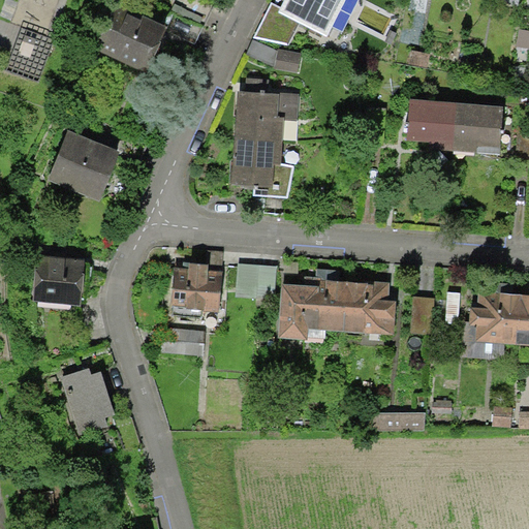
[(344,0),(283,0),(280,7),(279,10),(299,21),(327,35),(344,0)]
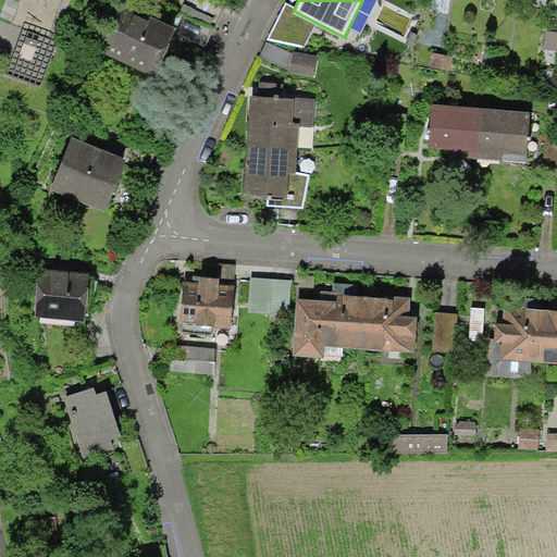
[(314,22),(294,11),(295,8),(286,3),(268,39),(302,46),(314,22)]
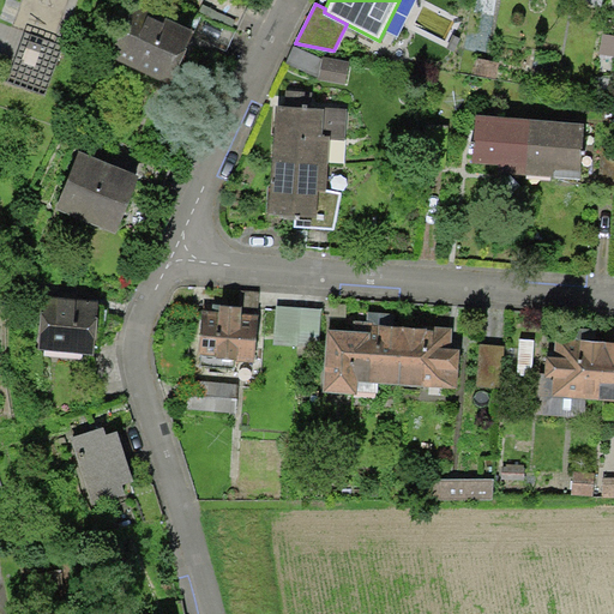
[(112,61),(169,85),(192,31),(134,6),(112,61)]
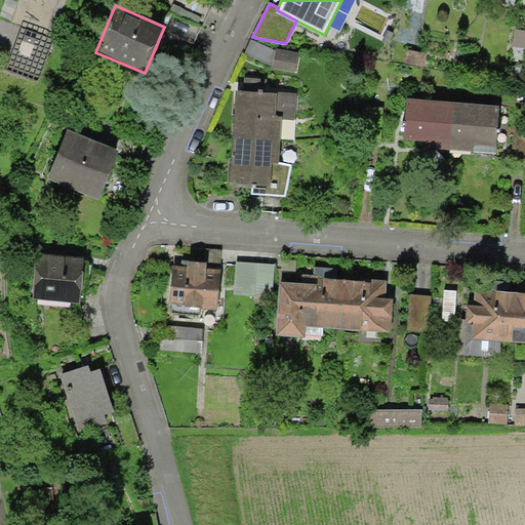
[(293,94),(238,91),(236,136),(278,138),(280,116),(292,117),(293,94)]
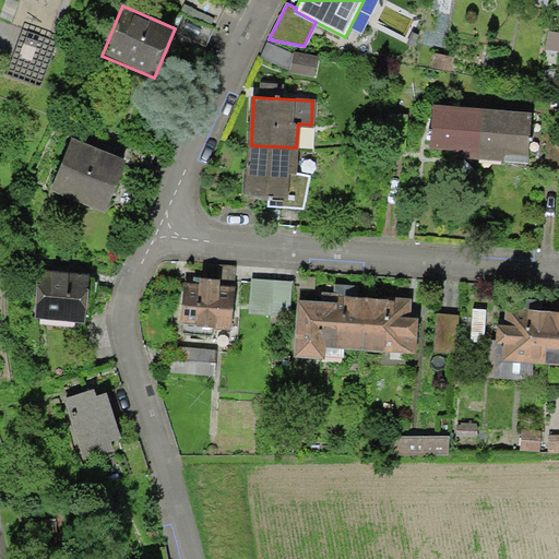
[(479,150),(483,108),(433,104),(430,146),(479,150)]
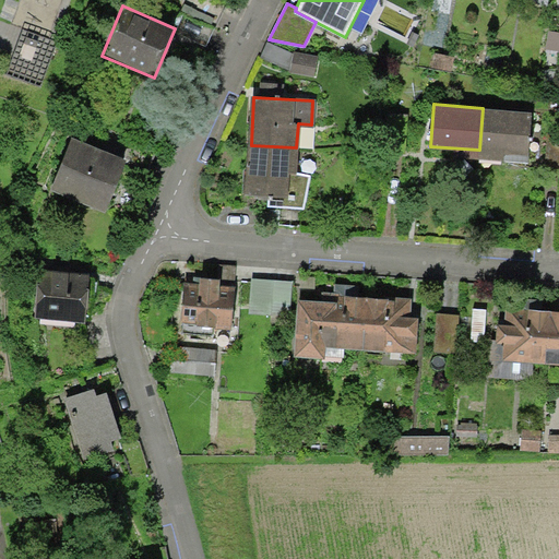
[(531,111),(483,108),(479,150),(504,152),(504,159),(526,162),(531,111)]
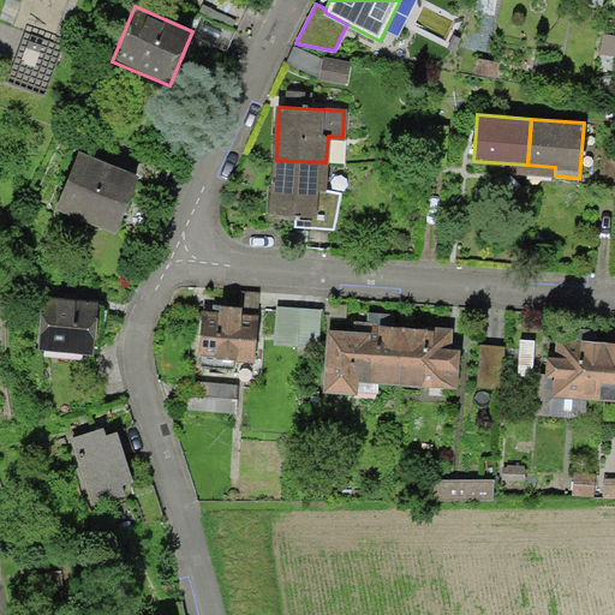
[(117,233),(141,175),(79,150),(55,209),(117,233)]
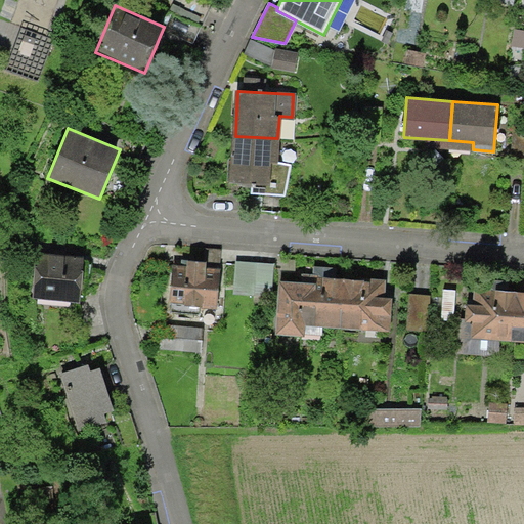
[(277,138),(235,136),(232,179),(252,180),(251,191),(284,194),(290,164),(276,162),(277,138)]
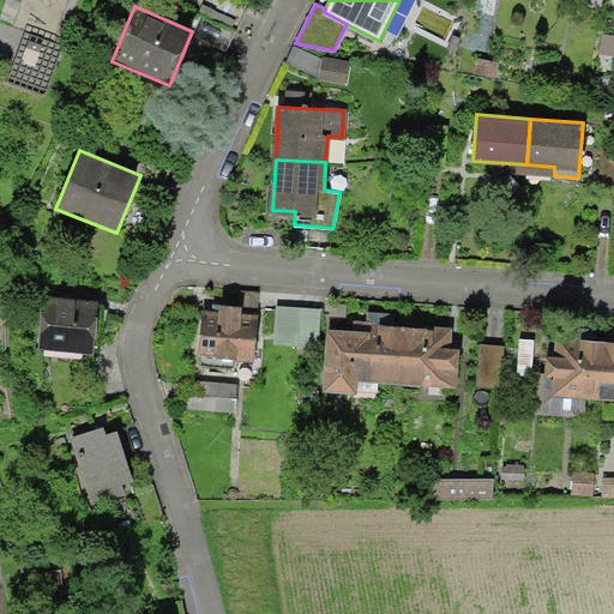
[(98,298),(42,294),(38,347),(94,350),(98,298)]
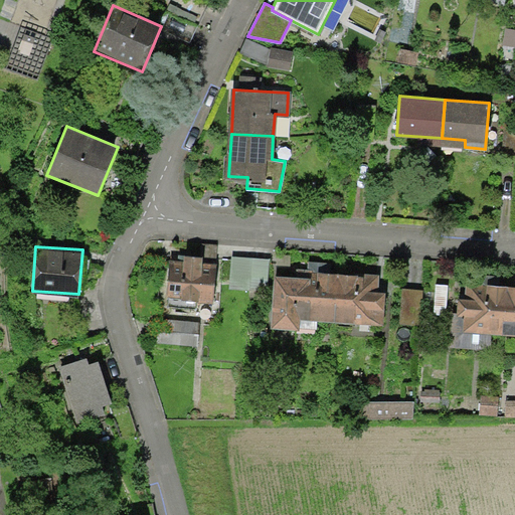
[(214,286),(200,285),(202,259),(183,258),(181,284),(167,283),(166,298),(213,301),(214,286)]
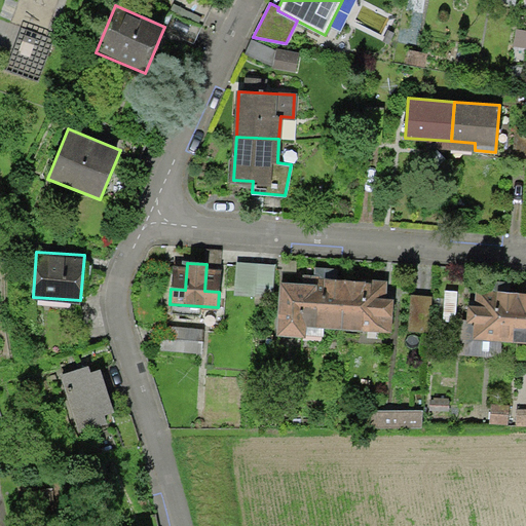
[(305,335),(306,324),(344,327),(347,276),(308,273),(308,282),(279,279),(276,333),(305,335)]
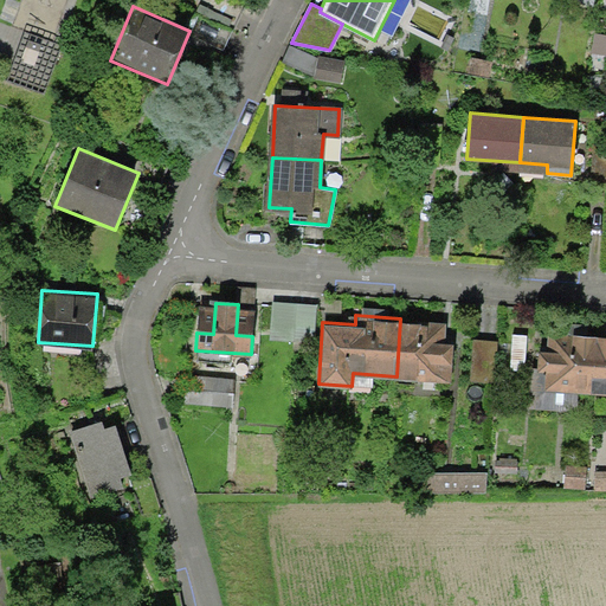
[(457,322),(400,318),(397,376),(452,380),(457,322)]
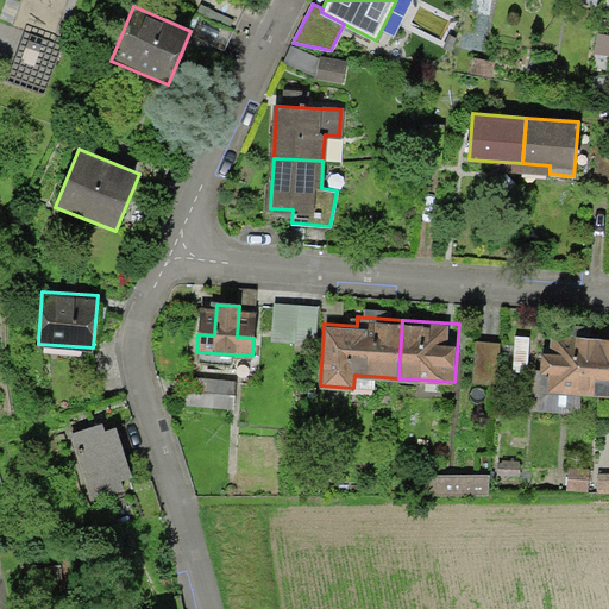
[(551,349),(542,349),(541,370),(548,370),(547,388),(598,393),(603,334),(552,331),(551,349)]
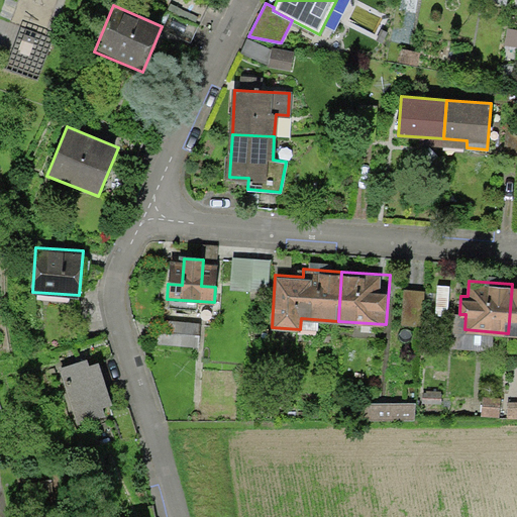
[(516,283),(512,284),(508,333),(516,333),(516,283)]
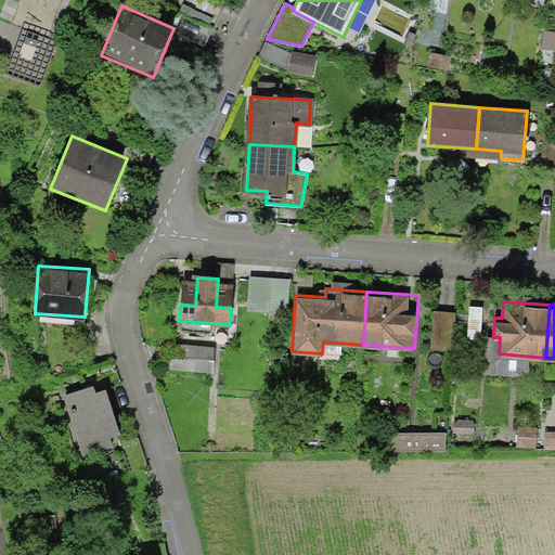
[(117,430),(104,388),(63,401),(76,443),(117,430)]
